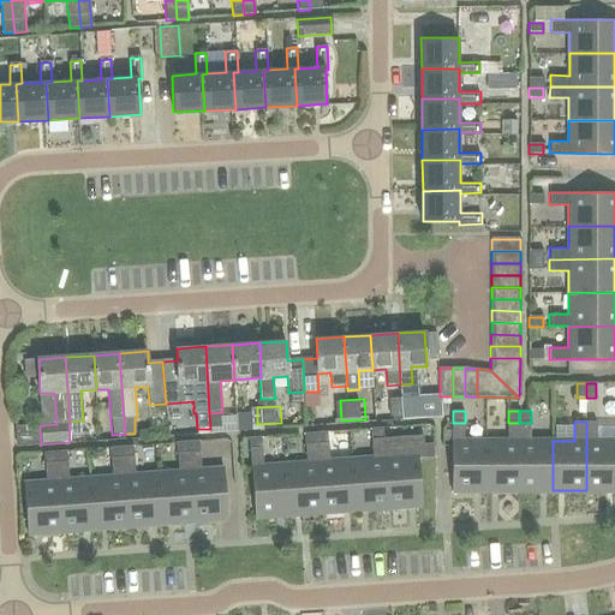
[(586,422),(586,490),(614,490),(614,440),(597,441),(597,422),(586,422)]
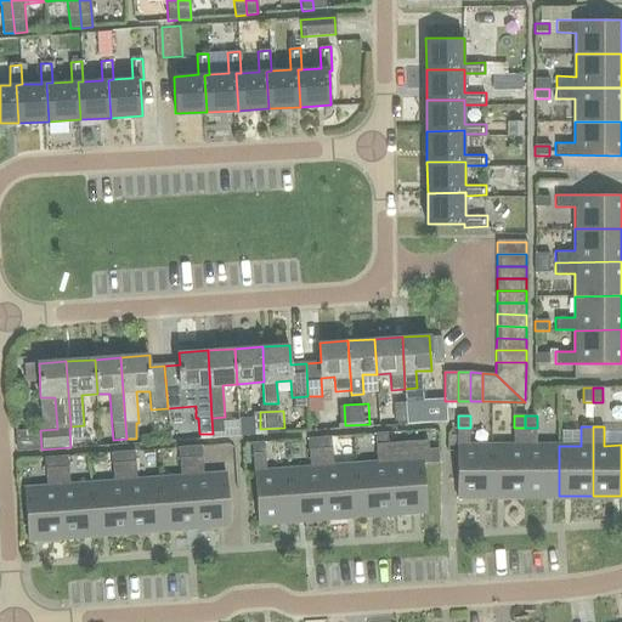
[(458,497),(492,496),(491,446),(470,446),(470,428),(458,428),(458,497)]
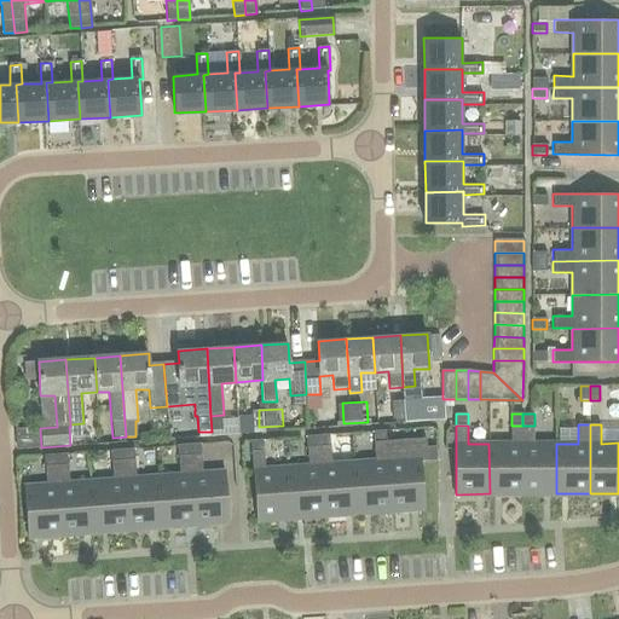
[(489,444),(490,493),(522,493),(522,426),(512,426),(512,444),(489,444)]
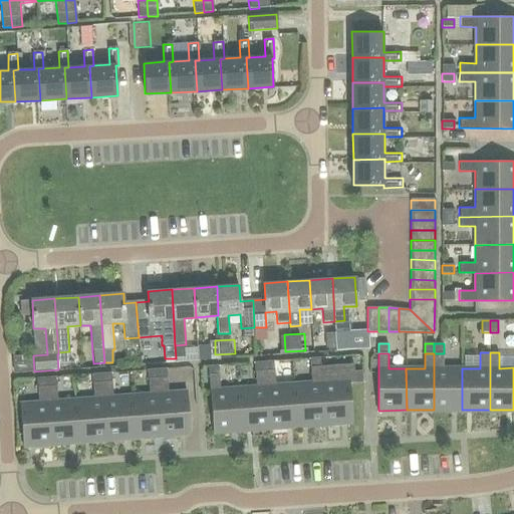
[(434,353),(434,410),(462,410),(462,368),(444,368),(444,353),(434,353)]
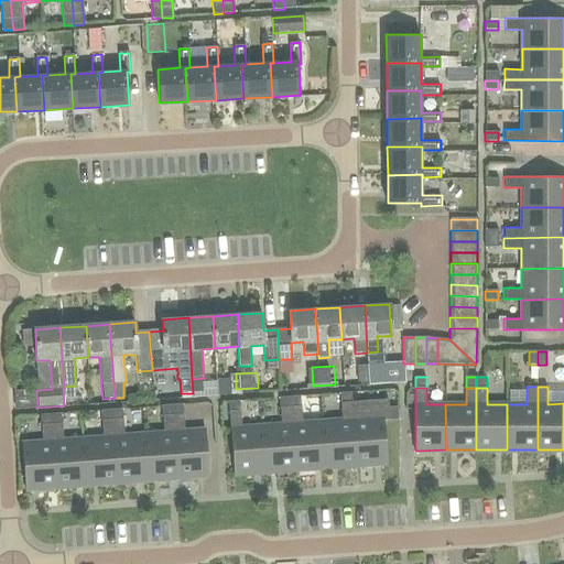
[(339,393),(340,403),(351,402),(351,392),(339,393)]
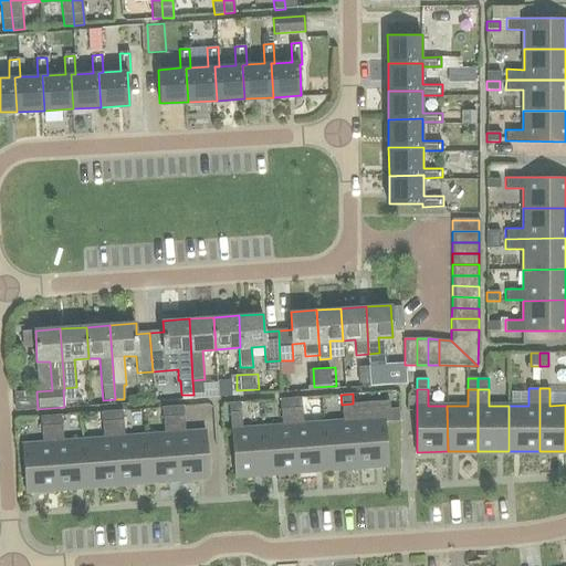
[(291,399),(292,409),(302,408),(302,398),(291,399)]
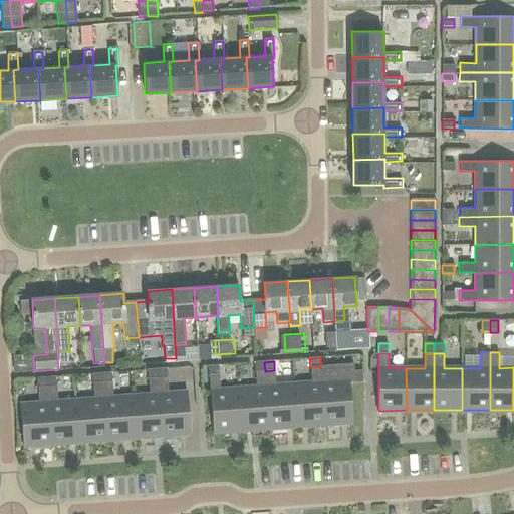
[(255,362),(255,371),(265,371),(264,362),(255,362)]
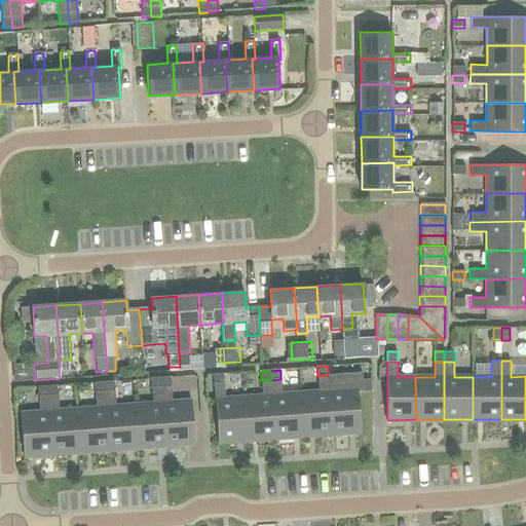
[(328,375),(333,434),(362,431),(359,391),(364,391),(363,382),(362,372),(328,375)]
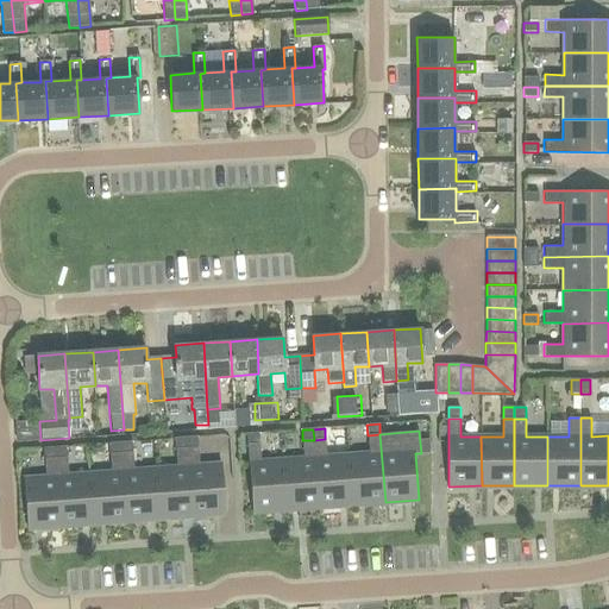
[(248,434),(248,445),(259,444),(259,433),(248,434)]
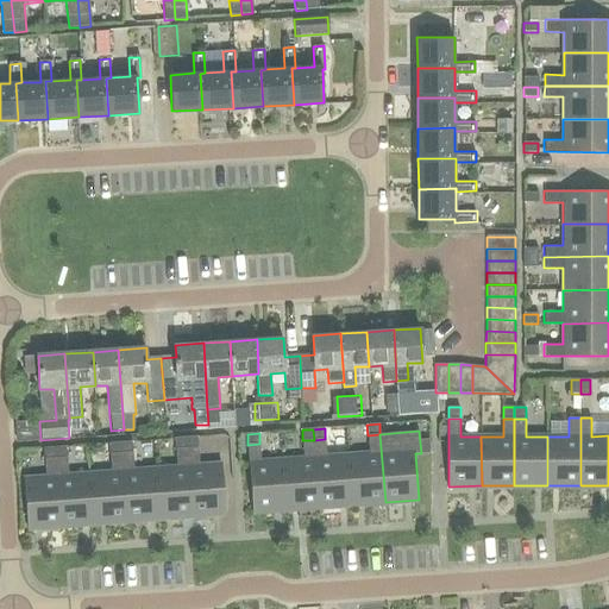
[(349,456),(352,504),(385,502),(380,434),(368,435),(369,453),(349,456)]
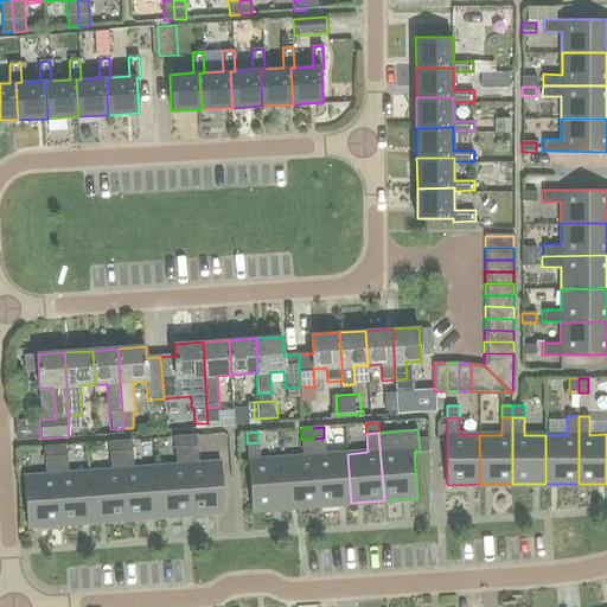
[(185,436),(186,447),(197,447),(196,435),(185,436)]
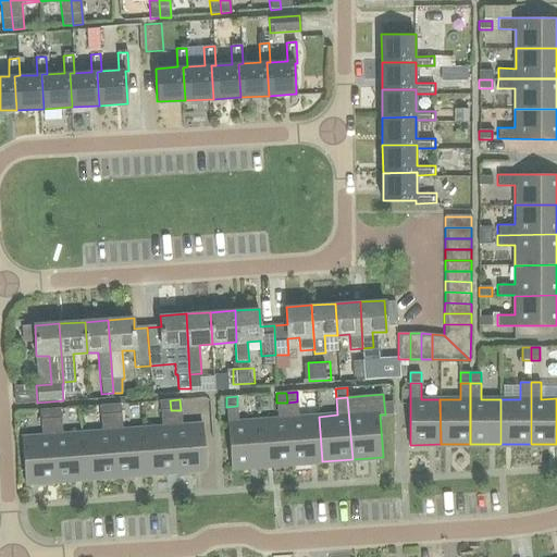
[(159,401),(160,411),(171,410),(170,400),(159,401)]
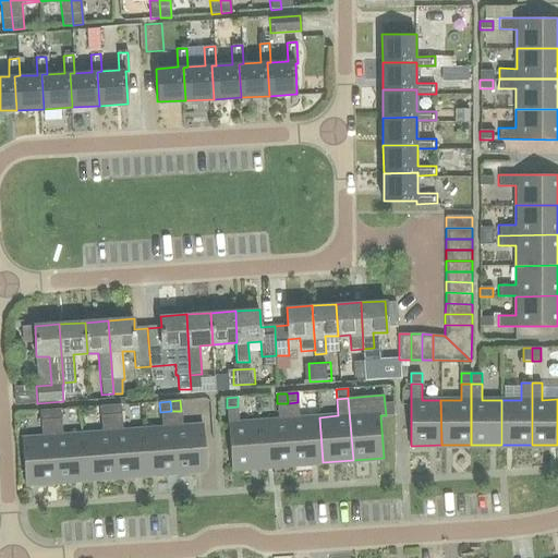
[(288,403),(292,465),(323,462),(319,417),(300,419),(298,402),(288,403)]
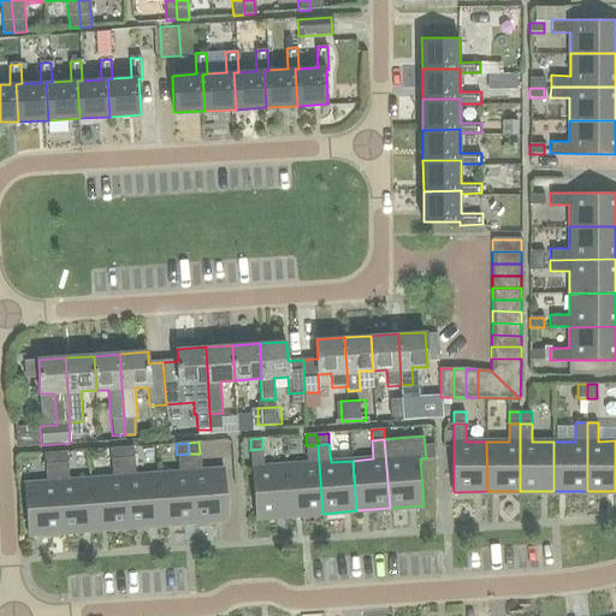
[(285,466),(290,516),(323,514),(318,445),(306,445),(308,465),(285,466)]
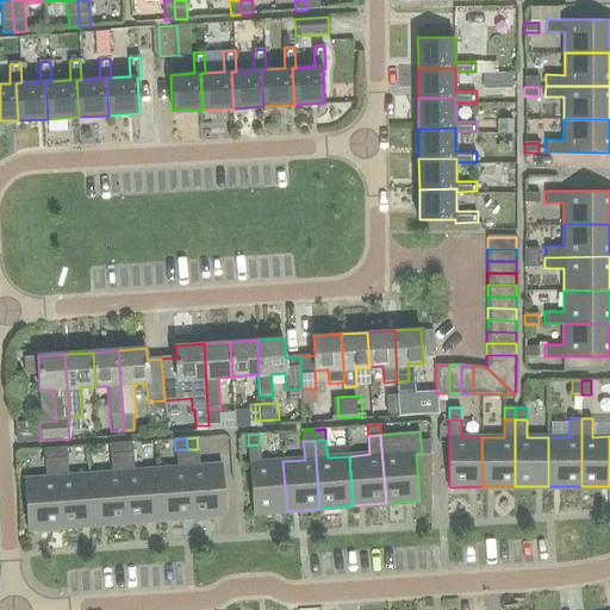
[(110,444),(110,455),(122,454),(120,443),(110,444)]
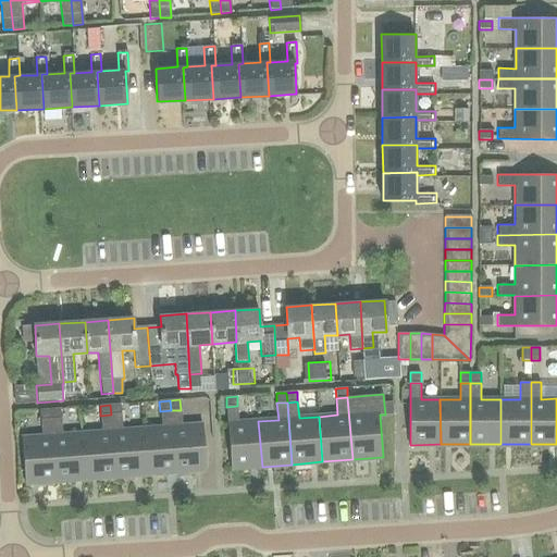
[(110,405),(111,415),(121,415),(121,405),(110,405)]
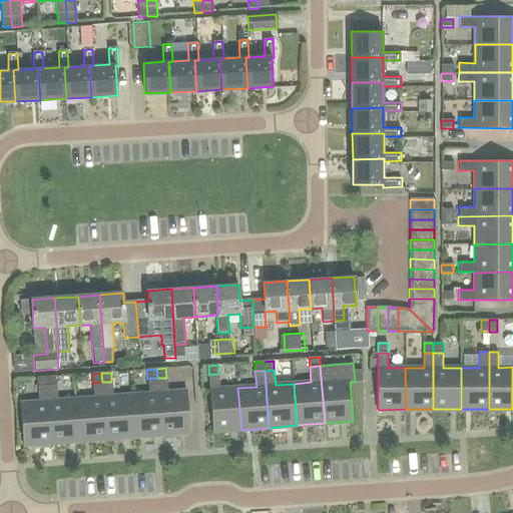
[(213,432),(241,430),(237,388),(220,390),(218,374),(208,375),(213,432)]
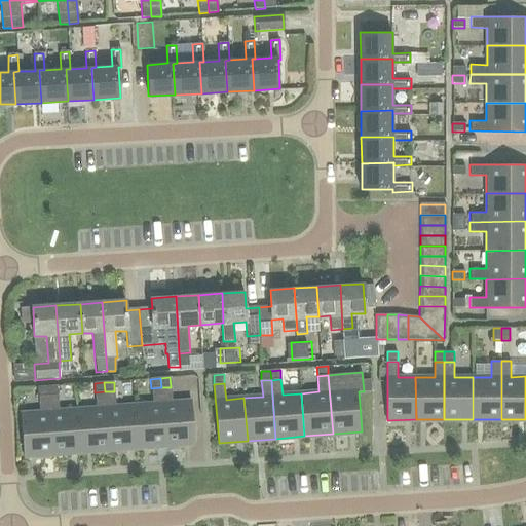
[(47,387),(47,397),(58,396),(58,386),(47,387)]
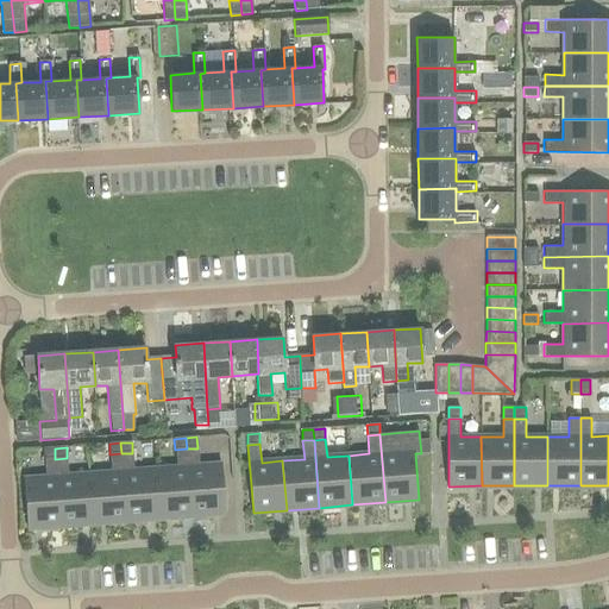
[(44,449),(44,459),(55,459),(55,449),(44,449)]
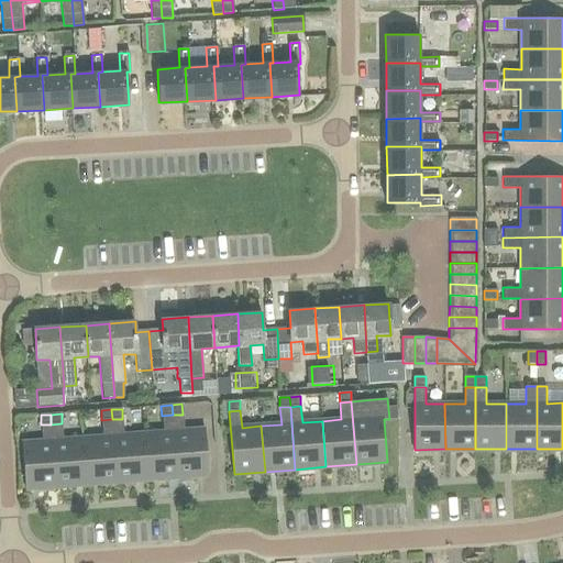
[(144,434),(147,479),(177,477),(173,415),(162,416),(163,432),(144,434)]
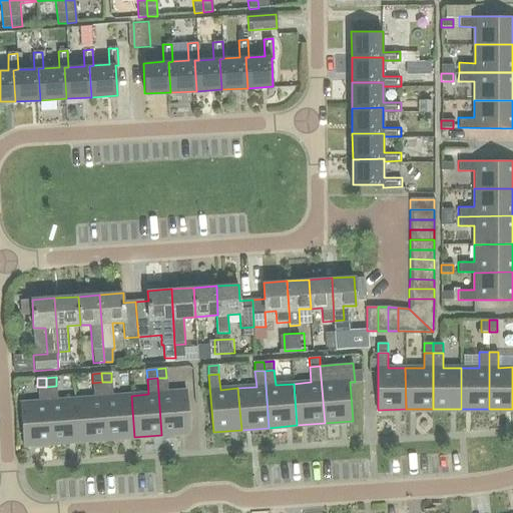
[(157,378),(161,435),(189,433),(186,391),(167,393),(166,378),(157,378)]
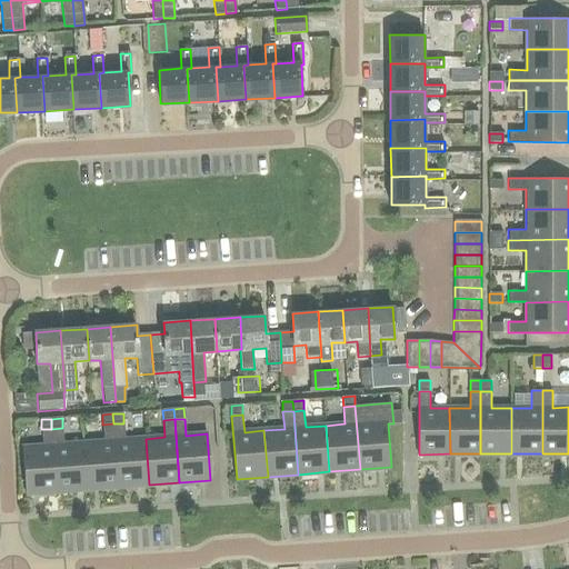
[(83,443),(87,489),(118,487),(113,423),(102,425),(103,441),(83,443)]
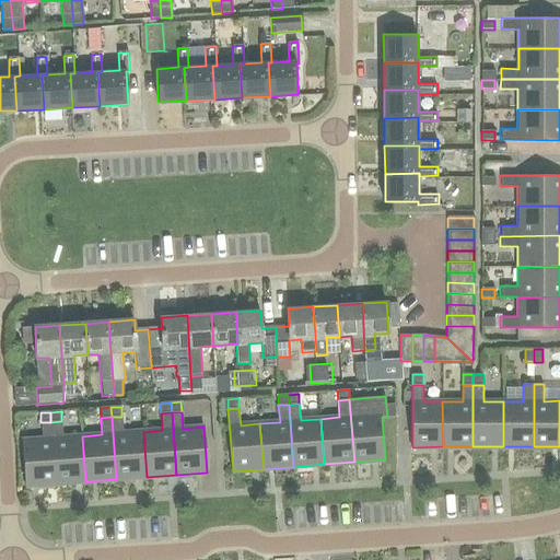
[(112,417),(116,479),(147,477),(143,432),(123,433),(121,417),(112,417)]
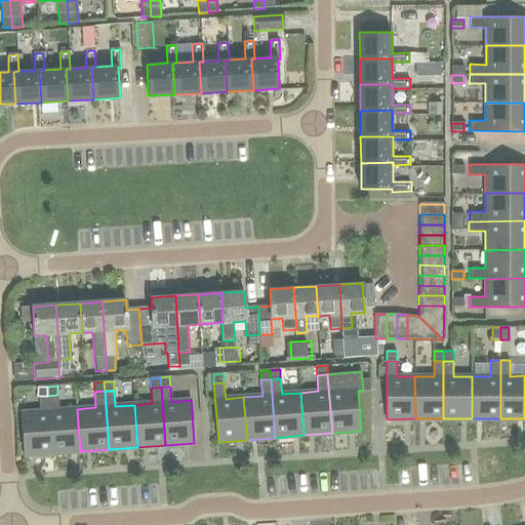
[(47,396),(51,453),(80,451),(77,409),(58,410),(57,395),(47,396)]
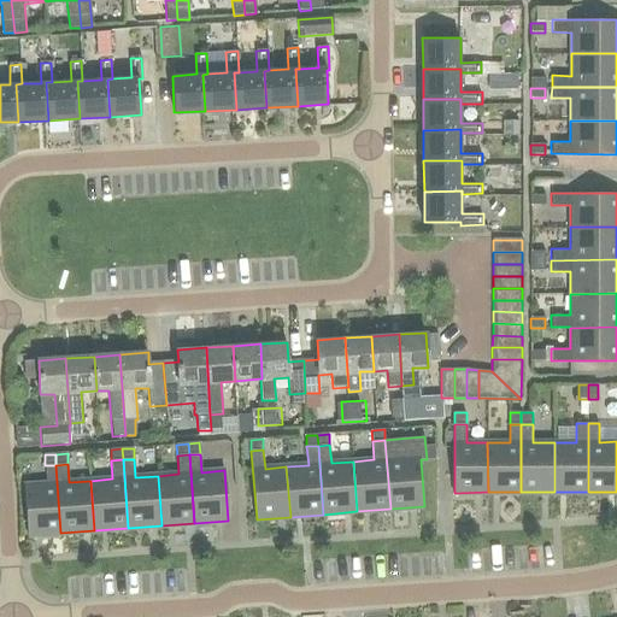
[(60,533),(56,465),(45,465),(47,485),(24,486),(28,535),(60,533)]
